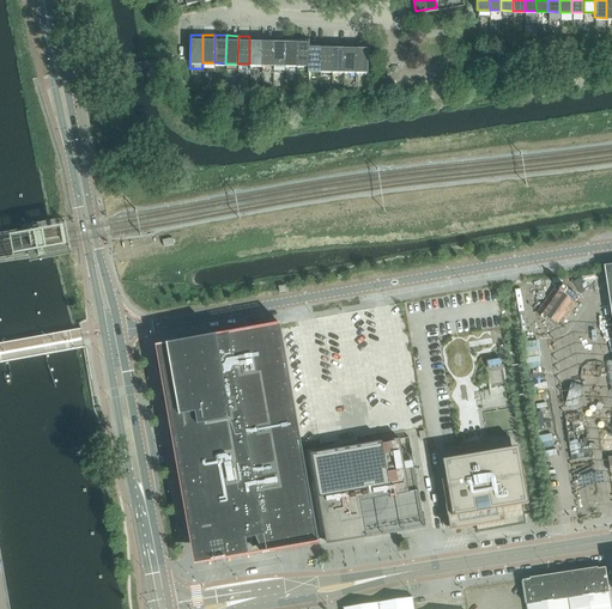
[(249,64),(261,64),(261,36),(249,36),(249,64)]
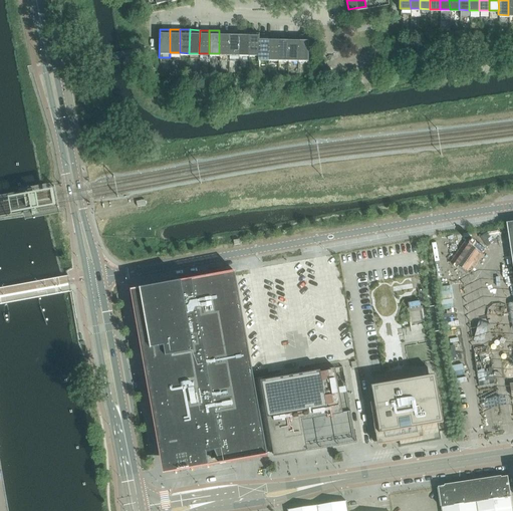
[(219,53),(228,53),(229,30),(219,30),(219,53)]
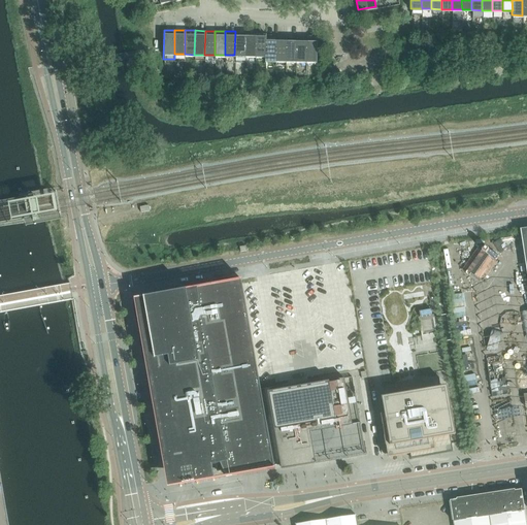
[(245,31),(235,31),(234,55),(244,56),(245,31)]
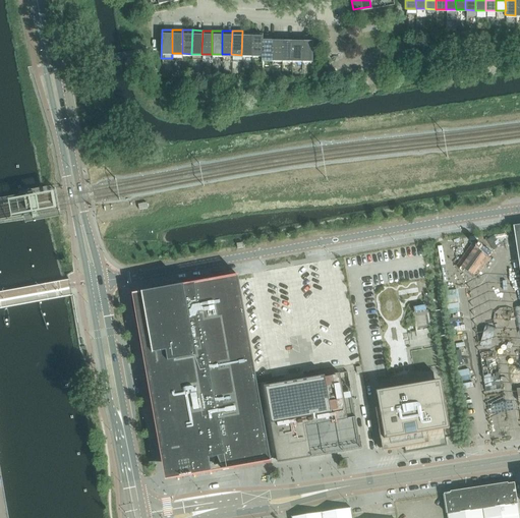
[(242,31),(241,55),(251,55),(251,32),(242,31)]
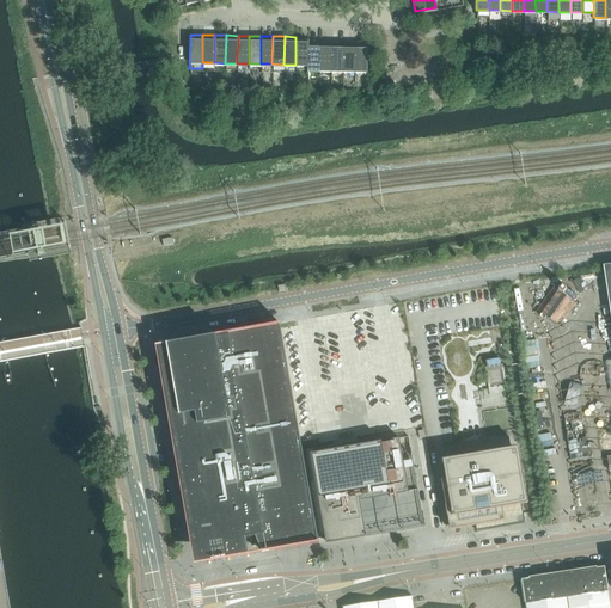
[(295,65),(307,65),(307,42),(307,37),(295,37),(295,65)]
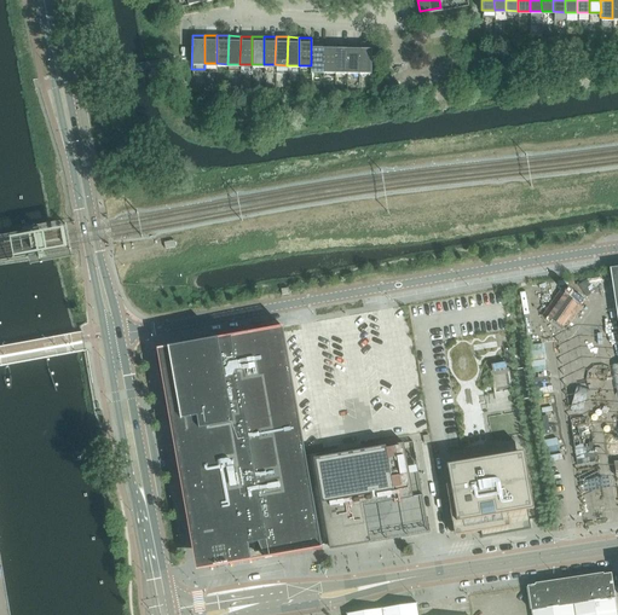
[(310,70),(323,70),(323,42),(311,42),(311,65),(310,70)]
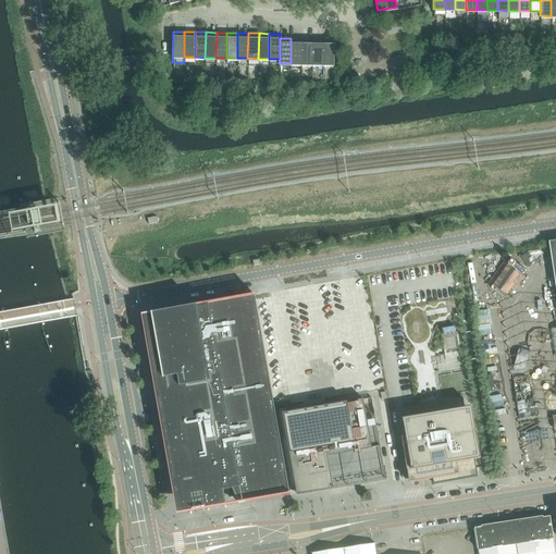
[(291,63),(300,64),(301,38),(291,38),(291,63)]
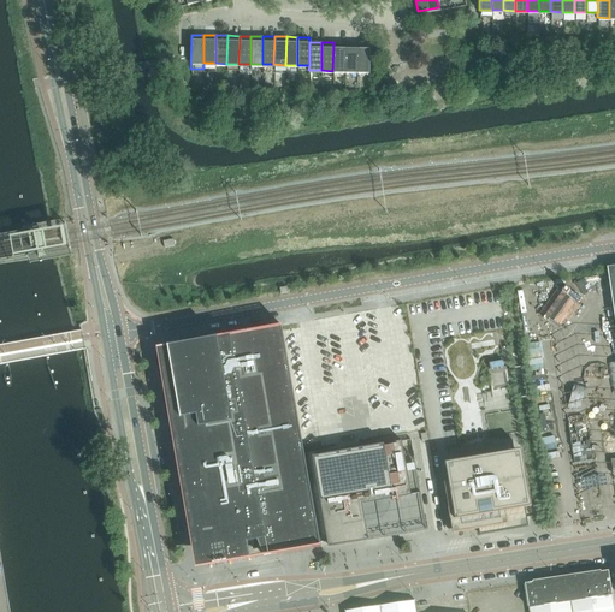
[(332,71),(344,71),(346,42),(333,42),(332,71)]
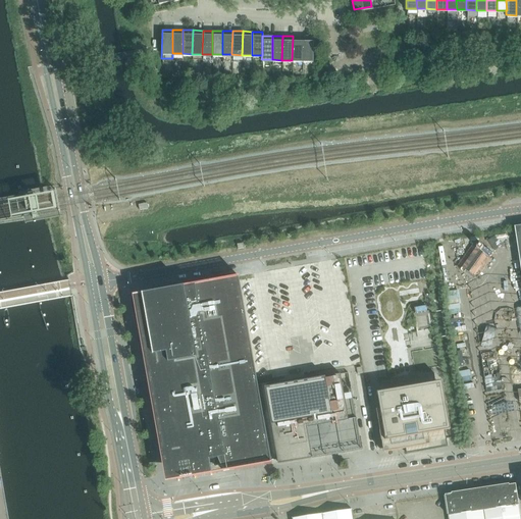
[(293,36),(292,60),(302,60),(303,37),(293,36)]
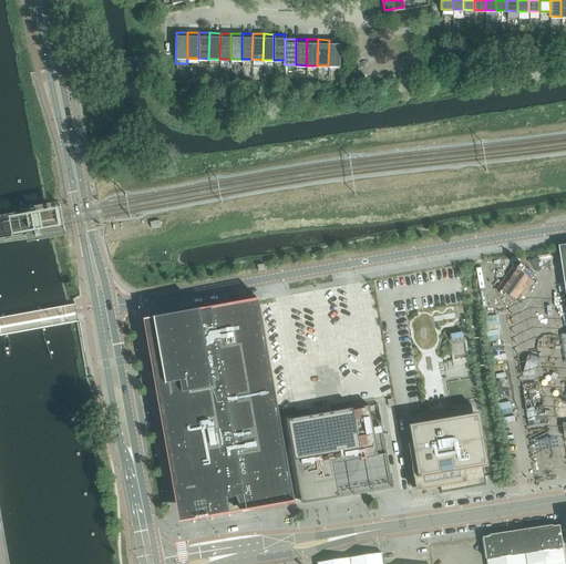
[(329,40),(328,65),(339,65),(340,40),(329,40)]
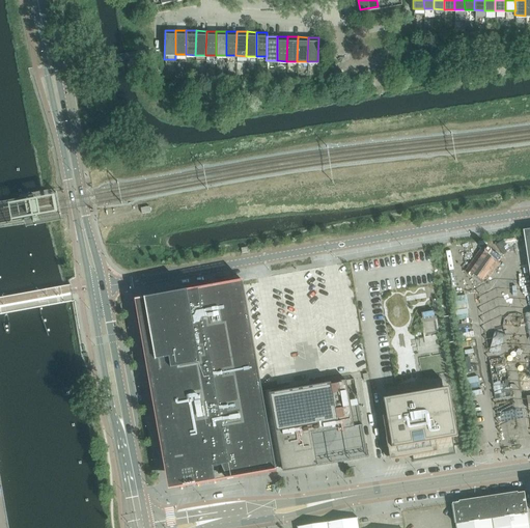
[(482,242),(465,266),(485,280),(502,256),(482,242)]
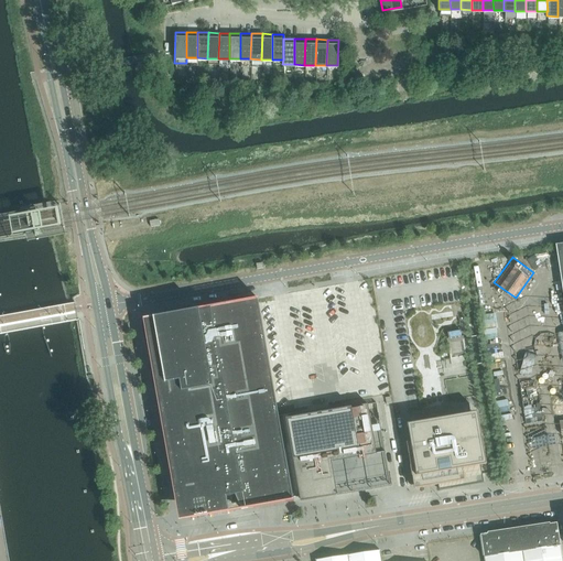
[(147,316),(159,383),(162,381),(164,391),(170,390),(170,392),(171,400),(165,401),(174,449),(180,448),(181,453),(181,455),(181,457),(175,459),(183,500),(188,499),(188,502),(190,502),(192,515),(193,515),(209,513),(210,511),(210,513),(227,509),(228,509),(229,509),(229,508),(233,508),(234,508),(238,507),(258,504),(282,499),(293,498),(257,297),(240,300),(164,313),(149,316),(147,316)]
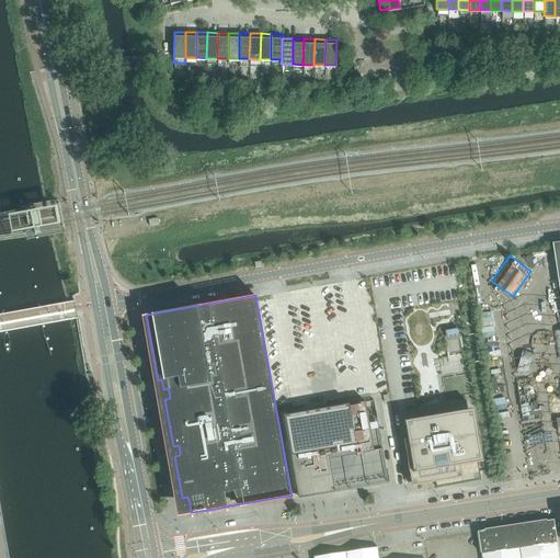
[(368,418),(365,399),(284,413),(298,496),(388,480),(377,417),(368,418)]
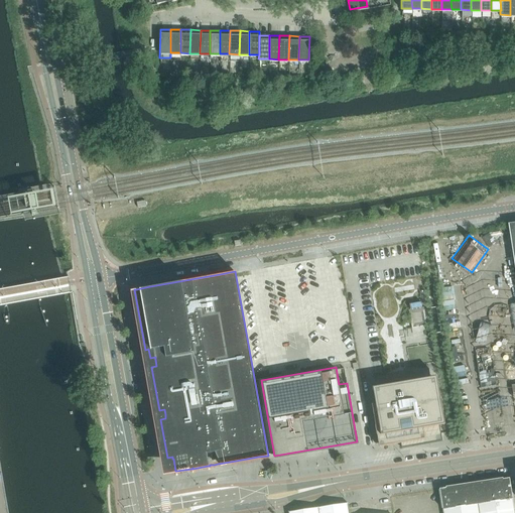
[(371,402),(378,444),(400,440),(400,445),(441,438),(439,423),(444,422),(435,375),(414,378),(404,380),(393,381),(393,382),(376,385),(372,385),(375,402),(371,402)]
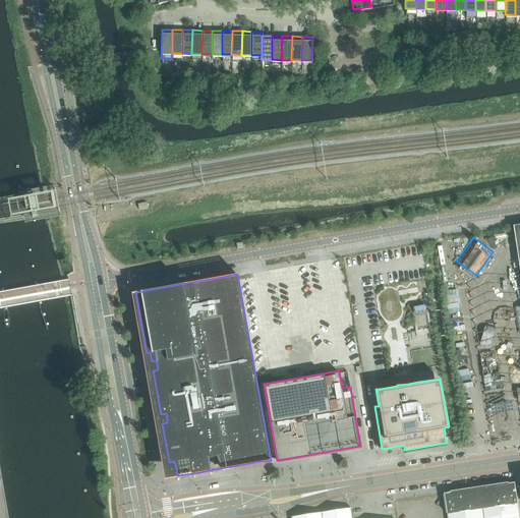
[(519,517),(516,492),(514,480),(443,492),(447,517),(519,517)]
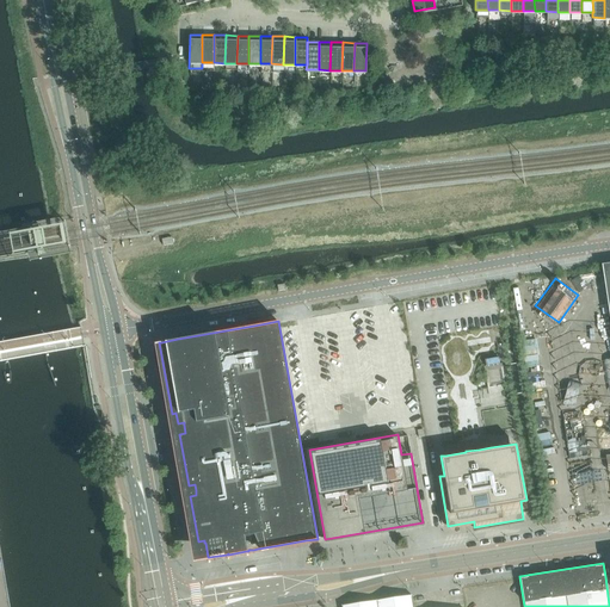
[(413,606),(411,593),(376,598),(340,604),(340,606),(413,606)]
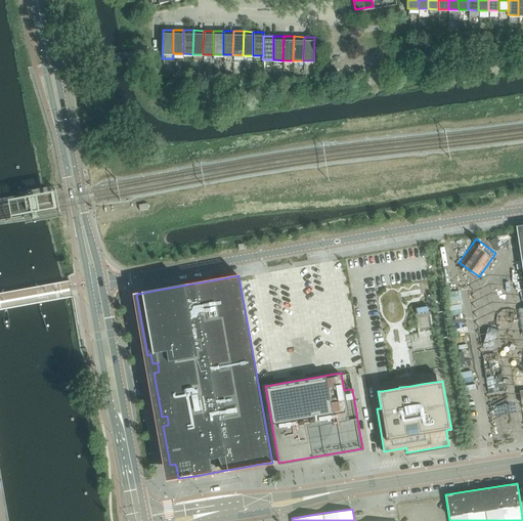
All buildings are outlined.
